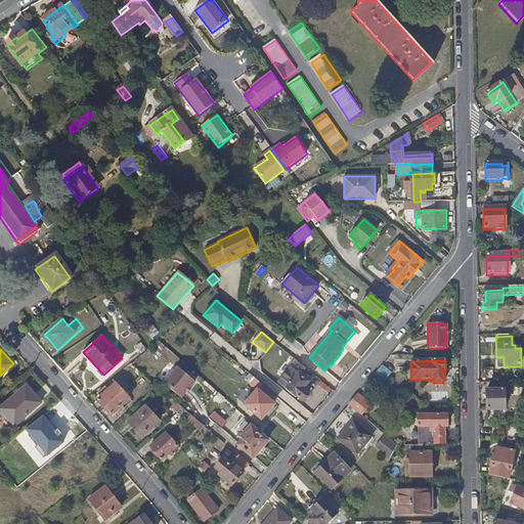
[(302,365),(301,364),(296,370),(292,366),(278,383),(284,388),(302,365)]
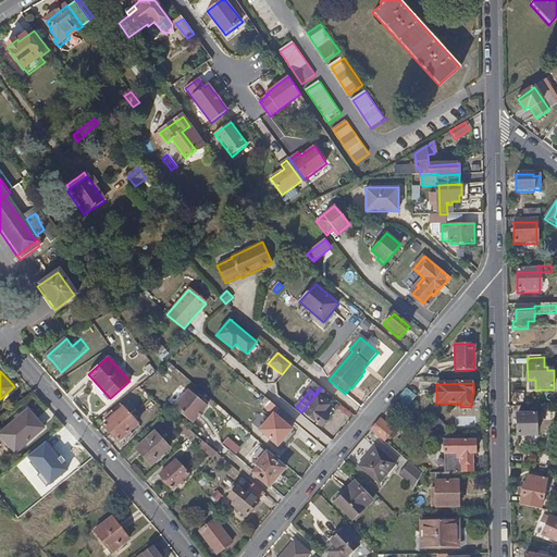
[(321,388),(301,412),(320,428),(327,419),(324,416),(325,413),(331,408),(325,403),(332,397),(321,388)]
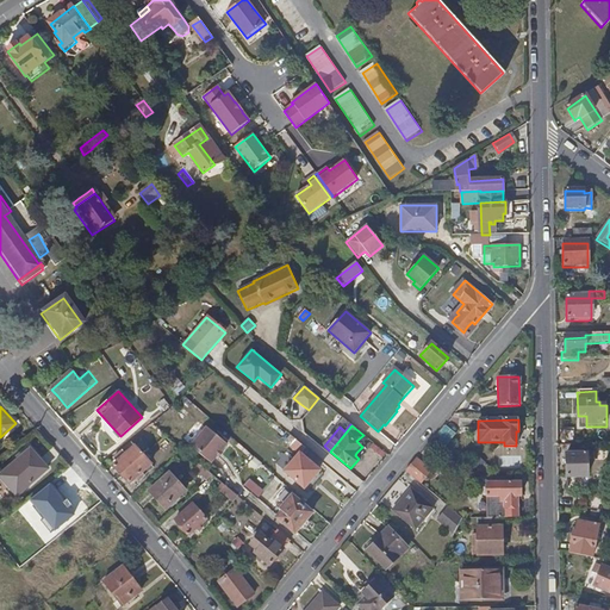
[(218,455),(222,450),(228,443),(207,427),(191,446),(211,462),(218,455)]
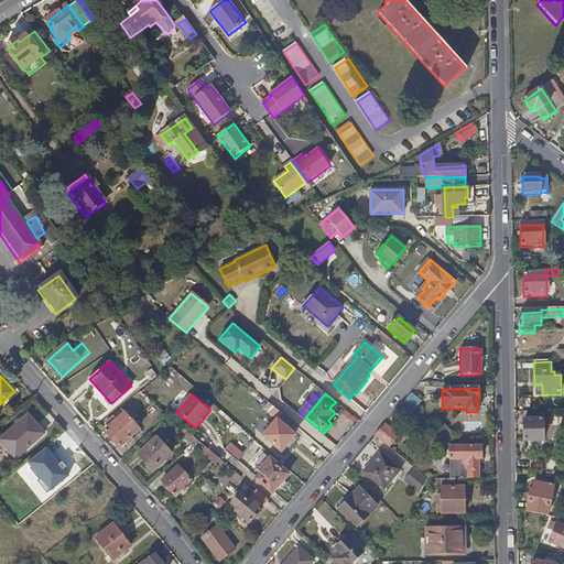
[(274,408),(270,412),(278,419),(263,434),(282,449),(295,435),(293,432),(297,426),(285,416),(274,408)]
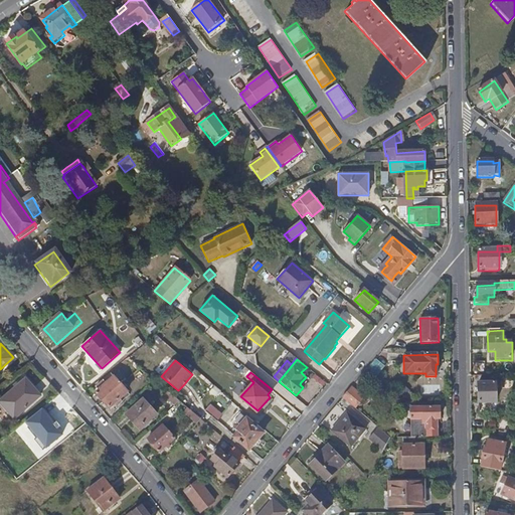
[(104,401),(121,386),(112,375),(99,386),(102,389),(97,394),(104,401)]
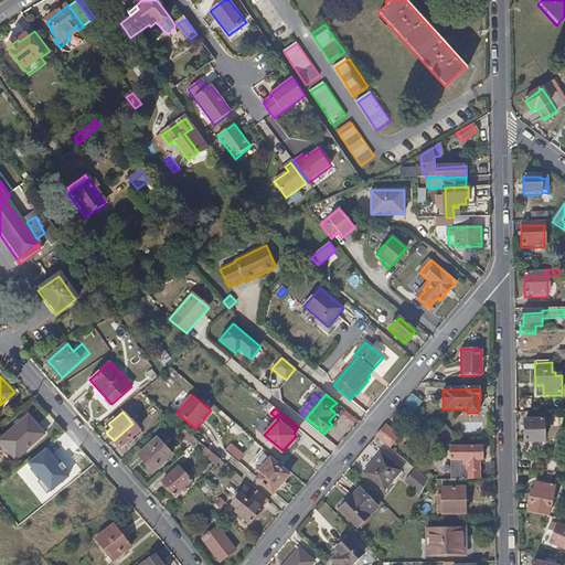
[(29,415),(0,439),(0,441),(14,459),(45,434),(29,415)]
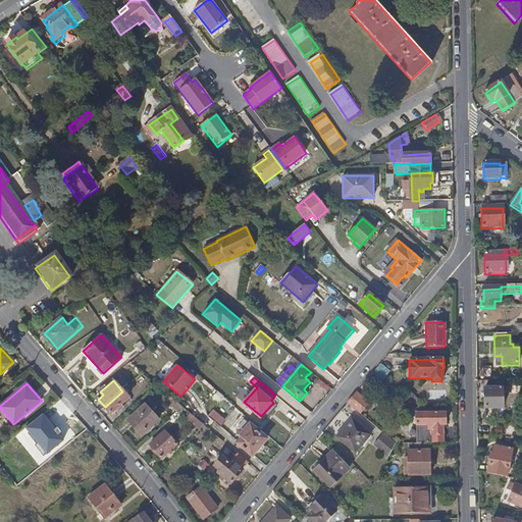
[(484,389),(484,414),(503,415),(503,389),(484,389)]
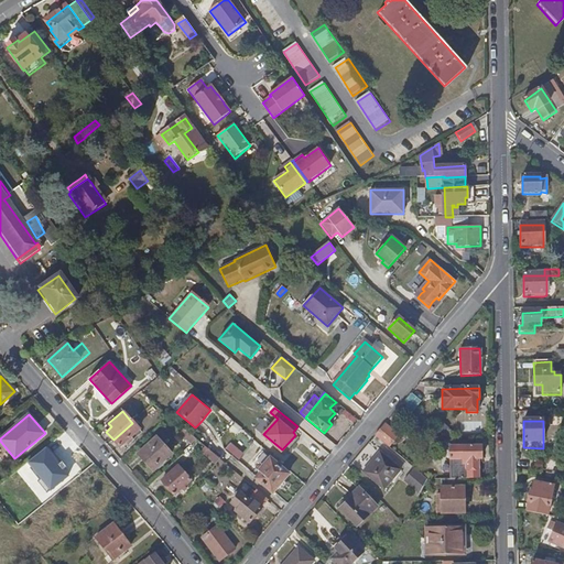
[(132,423),(114,440),(121,448),(126,444),(129,446),(142,434),(132,423)]
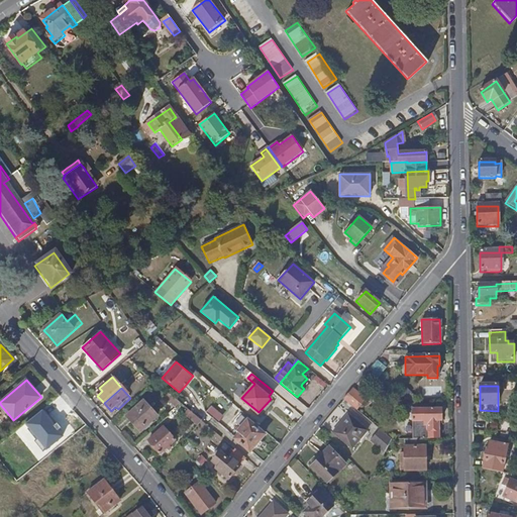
[(343,399),(356,410),(365,400),(352,389),(343,399)]
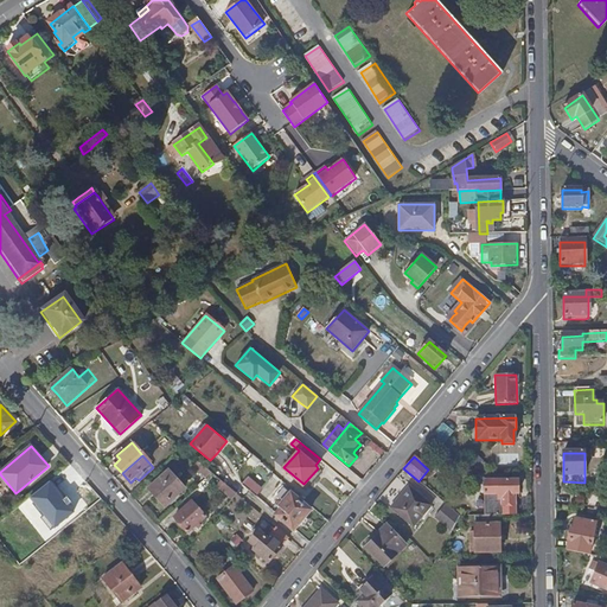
[(203,473),(208,468),(198,461),(195,466),(203,473)]
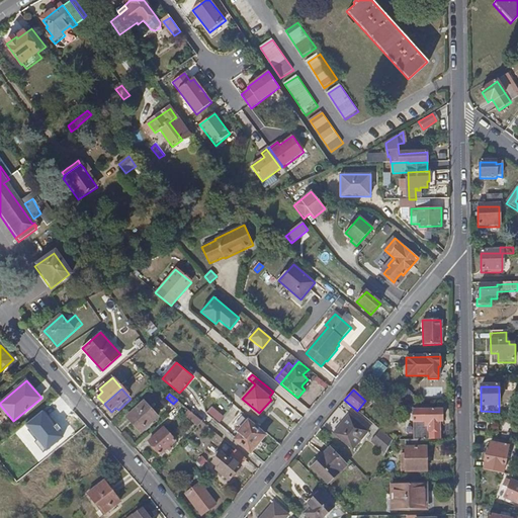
[(177,400),(173,404),(165,411),(169,416),(181,404),(177,400)]
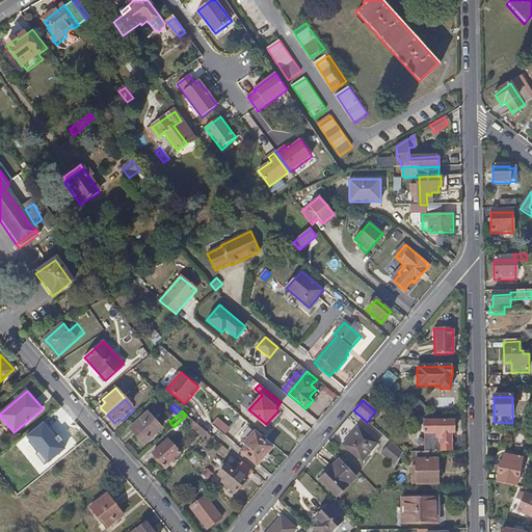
[(131,431),(145,447),(163,430),(150,415),(131,431)]
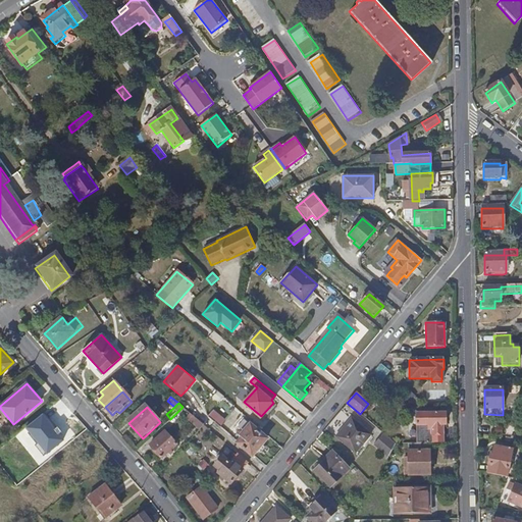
[(416,437),(416,442),(429,442),(442,442),(442,425),(445,425),(446,413),(416,414),(416,437)]
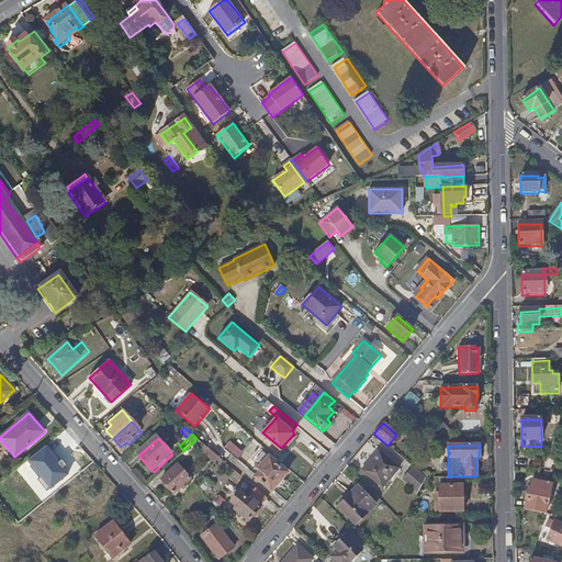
[(46,447),(29,461),(51,487),(68,474),(46,447)]
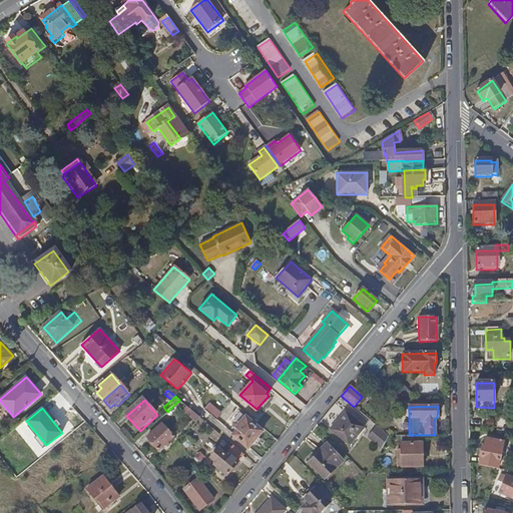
[(346,412),(330,429),(349,446),(364,428),(346,412)]
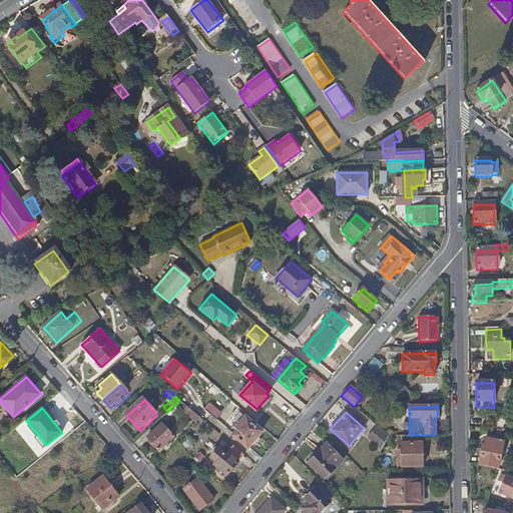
[(246,417),(235,429),(237,430),(233,434),(232,436),(248,449),(249,448),(264,432),(246,417)]
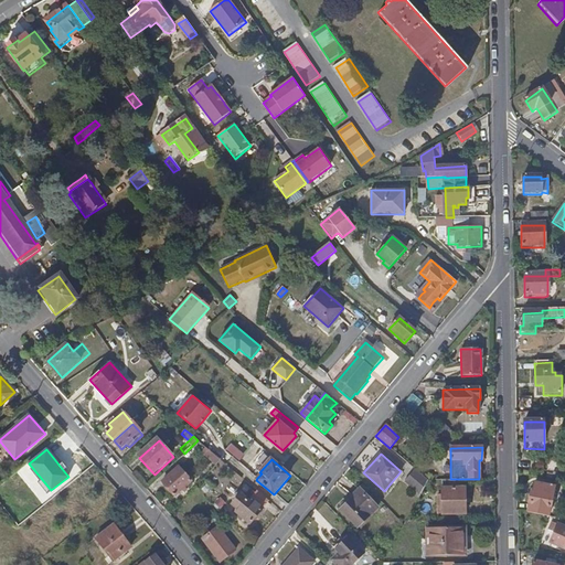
[(426,479),(406,461),(401,469),(420,486),(426,479)]
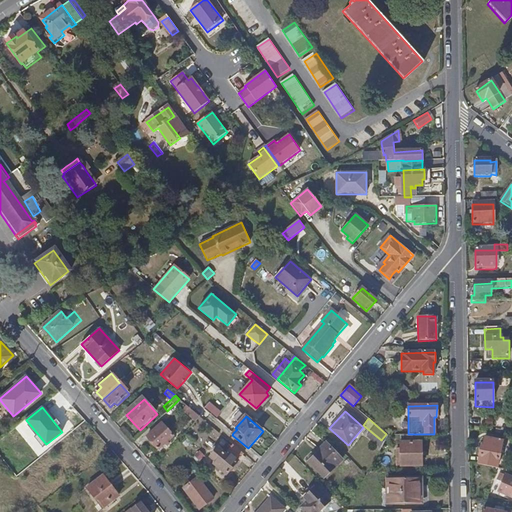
[(174,436),(163,424),(158,428),(148,437),(159,450),(174,436)]
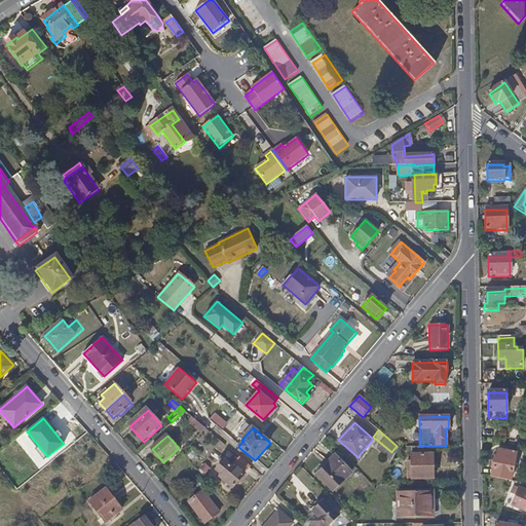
[(434,478),(433,446),(419,446),(411,446),(411,463),(408,463),(407,478),(434,478)]
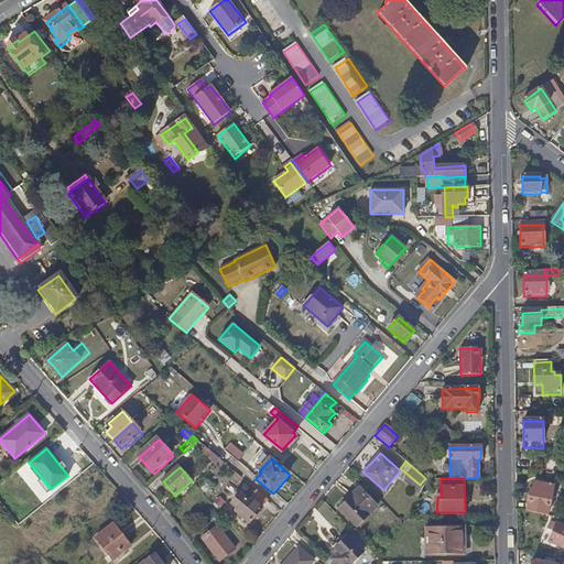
[(269,500),(257,490),(256,492),(246,484),(241,489),(245,492),(242,495),(240,494),(232,502),(239,508),(237,510),(250,522),(269,500)]
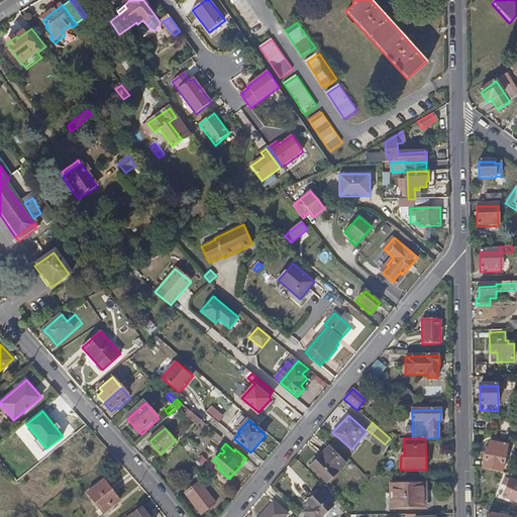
[(483,471),(501,474),(507,446),(491,443),(489,451),(487,451),(483,471)]
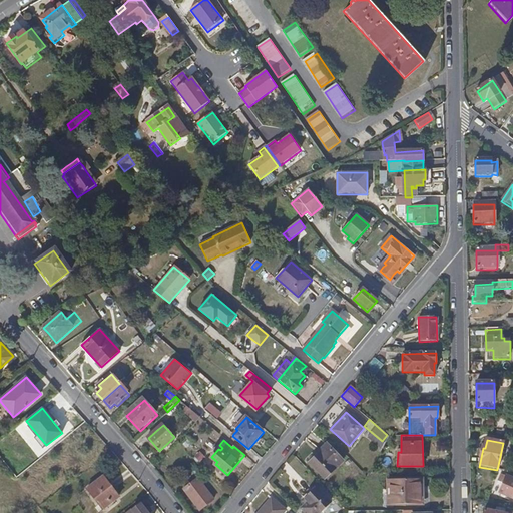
[(320,451),(309,462),(325,477),(342,461),(325,444),(319,450),(320,451)]
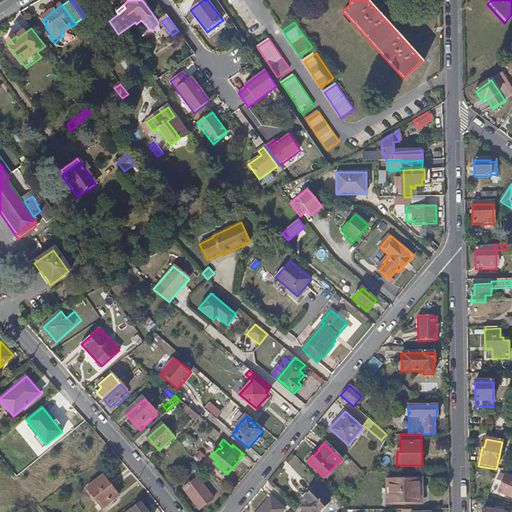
[(296,456),(283,467),(302,489),(315,478),(296,456)]
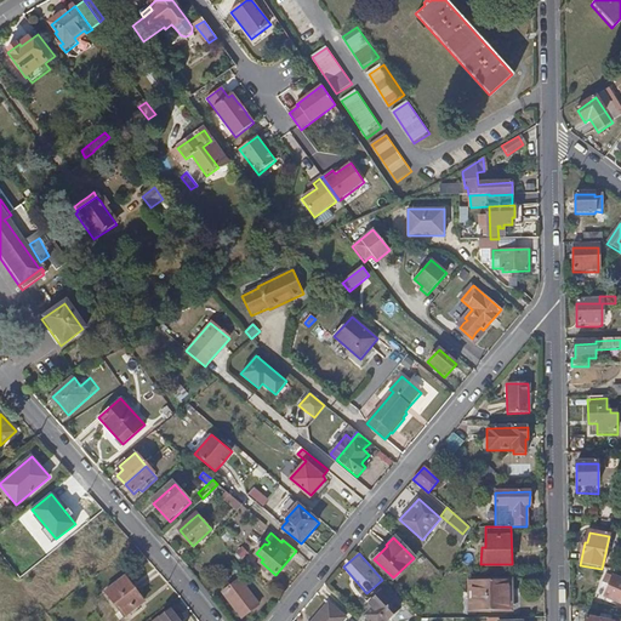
[(249,554),(241,560),(246,565),(254,559),(249,554)]
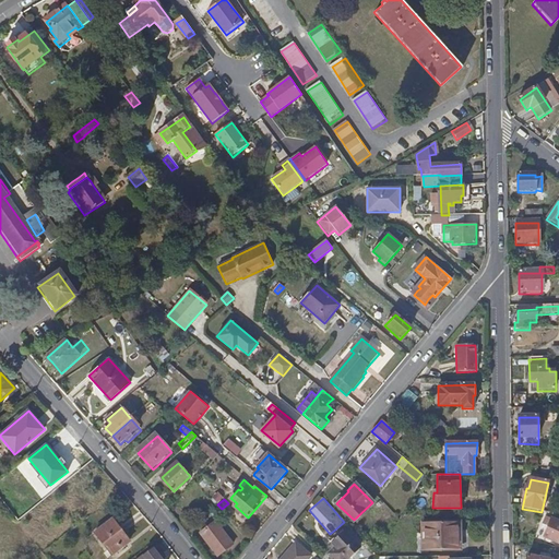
[(205,510),(214,520),(218,516),(210,506),(205,510)]
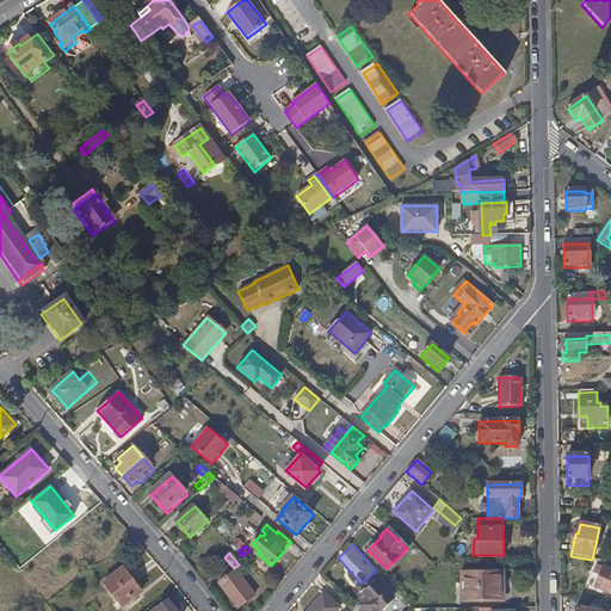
[(610,594),(610,562),(606,562),(603,569),(596,566),(592,574),(599,578),(594,588),(610,594)]
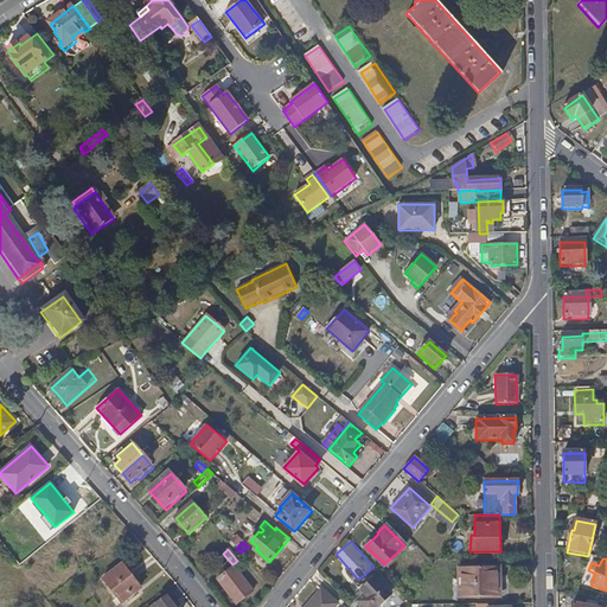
[(102,580),(120,604),(141,588),(122,564),(102,580)]
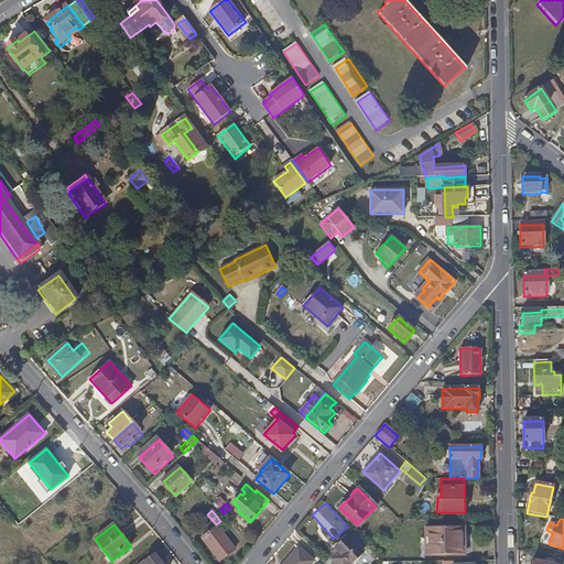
[(465,525),(425,527),(425,539),(427,539),(427,554),(459,553),(459,535),(465,535),(465,525)]
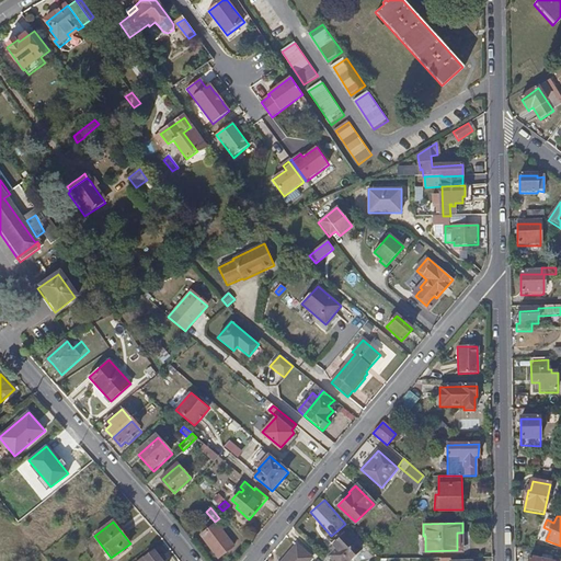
[(201,536),(218,559),(233,547),(215,524),(201,536)]
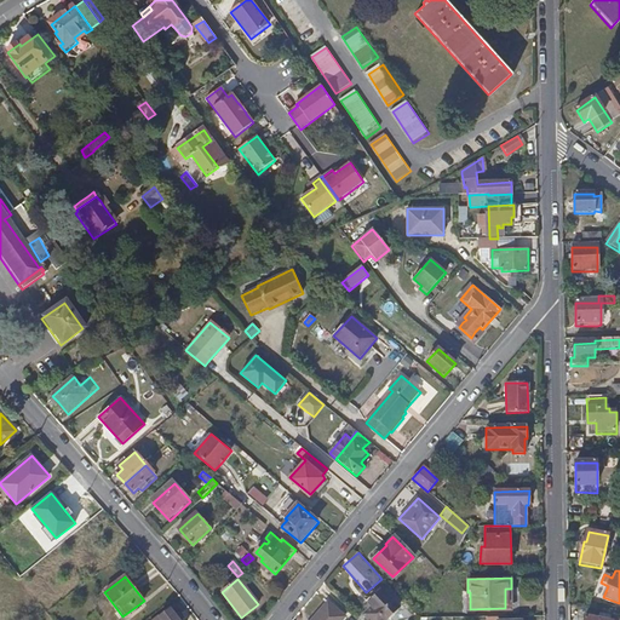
[(363,614),(368,619),(384,619),(399,607),(380,587),(362,604),(368,609),(363,614)]
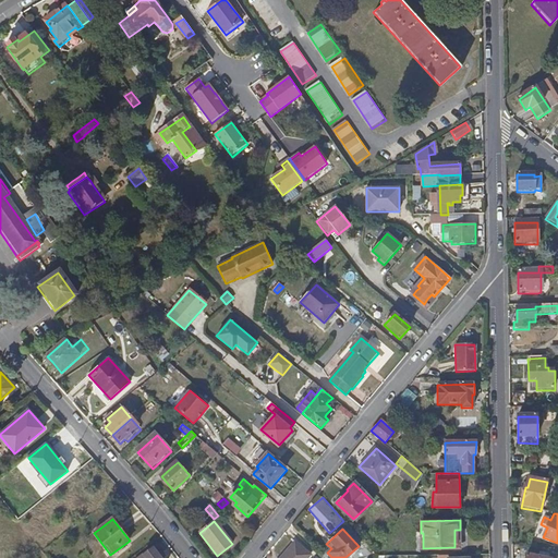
[(294,543),(281,557),(306,557),(308,556),(294,543)]
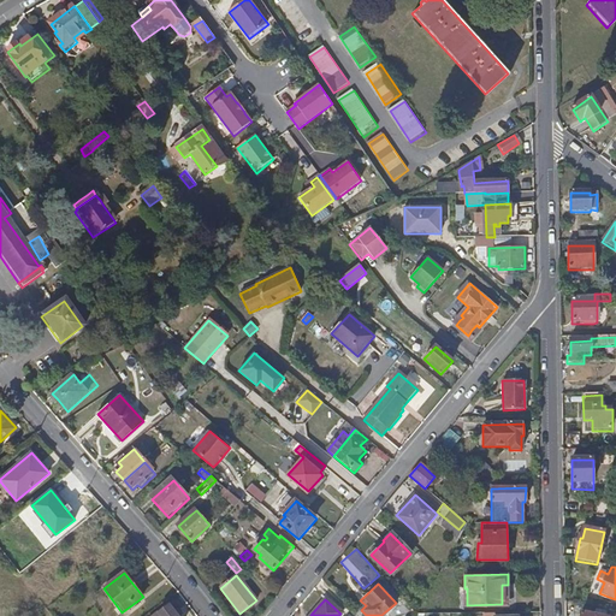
[(177,615),(173,611),(169,605),(154,615),(177,615)]
